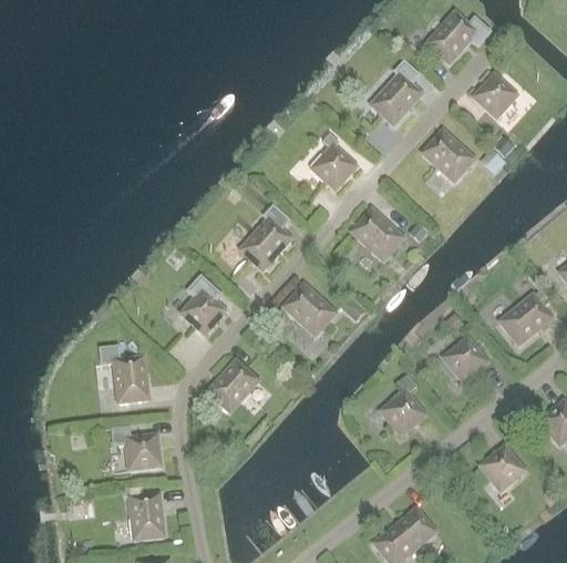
[(470,26),(454,12),(425,43),(449,64),(471,39),(478,45),(490,33),(475,19),(470,26)]
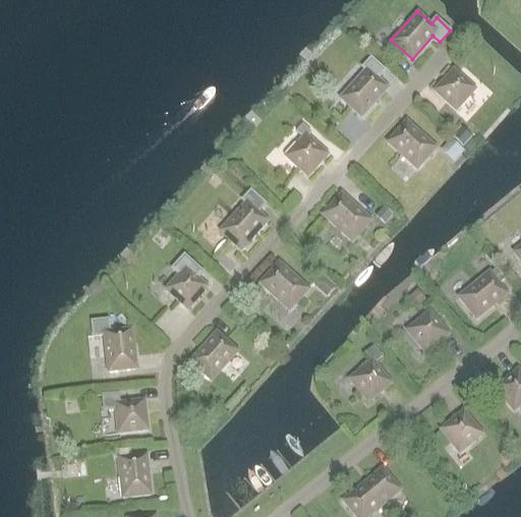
[(365,68),(340,97),(360,115),(387,87),(377,76),(384,68),(370,57),(362,65),(365,68)]
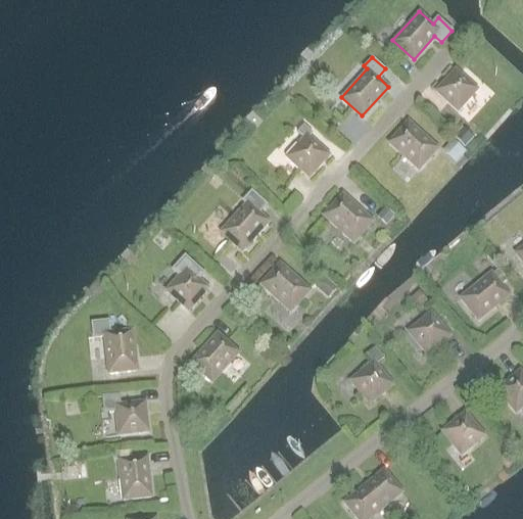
[(455,67),(435,90),(458,109),(477,88),(455,67)]
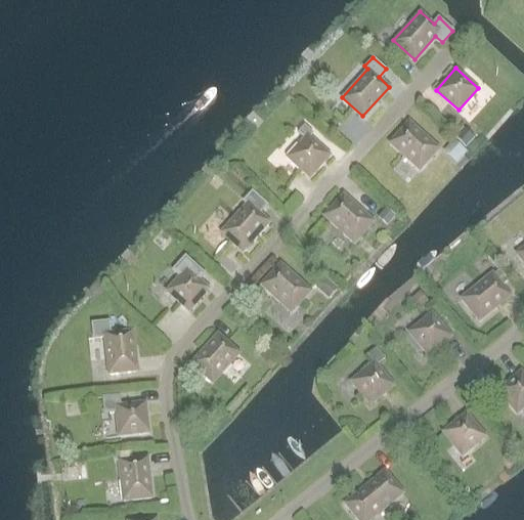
[(408,121),(390,141),(419,168),(438,147),(408,121)]
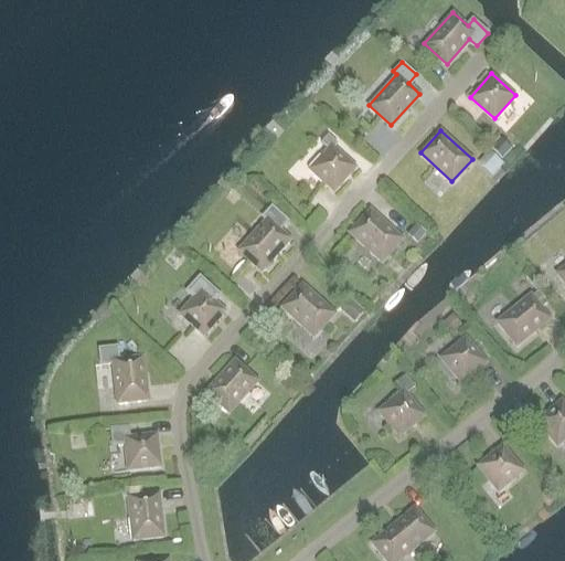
[(328,148),(309,168),(333,190),(355,166),(333,146),(337,143),(328,133),(320,140),(328,148)]
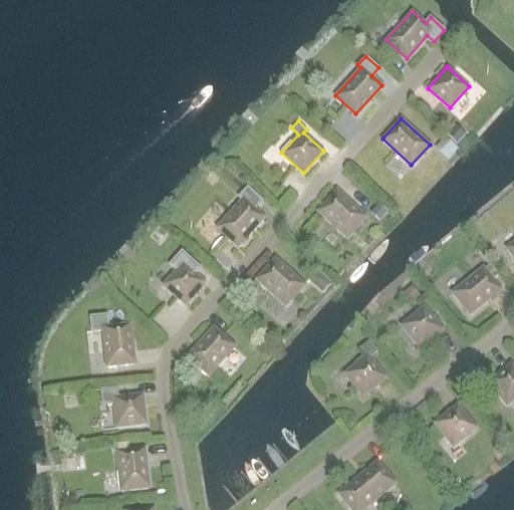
[(453,123),(446,132),(458,142),(465,134),(453,123)]
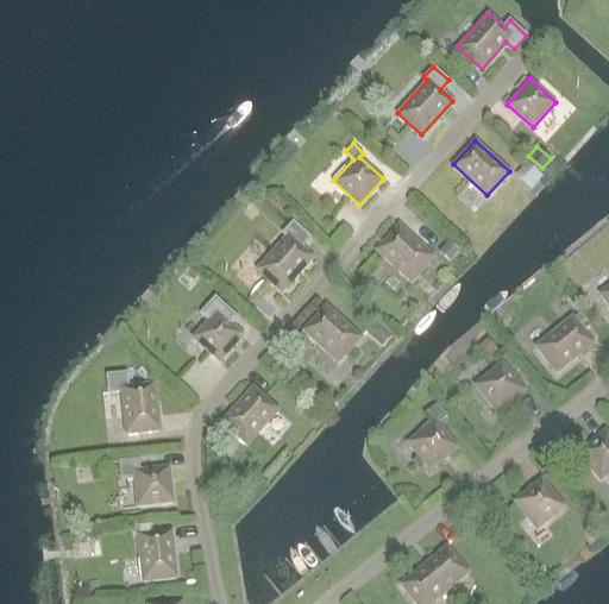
[(515,174),(531,187),(542,175),(527,161),(515,174)]
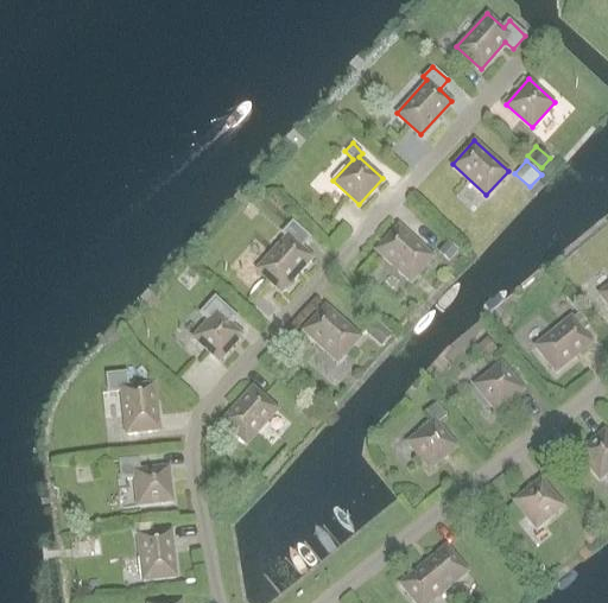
[(308,235),(292,221),(284,230),(287,234),(257,267),(282,290),(312,255),(301,245),(308,235)]
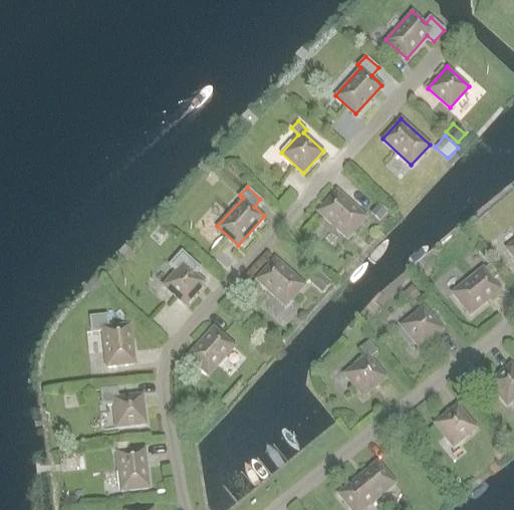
[(336,190),(317,210),(346,236),(365,216),(336,190)]
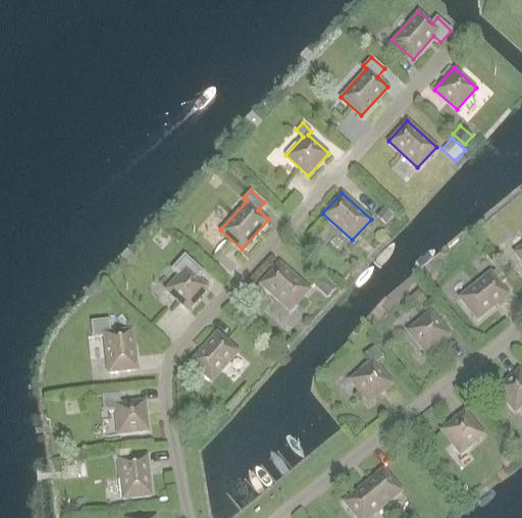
[(383,205),(376,213),(384,220),(393,212),(383,205)]
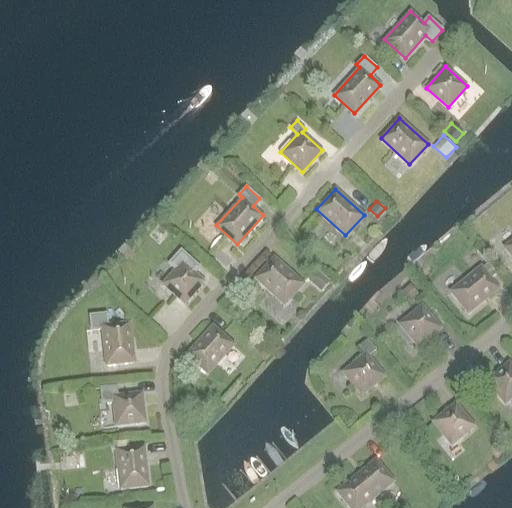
[(180,249),(169,262),(176,268),(162,283),(184,302),(203,280),(193,271),(198,266),(180,249)]
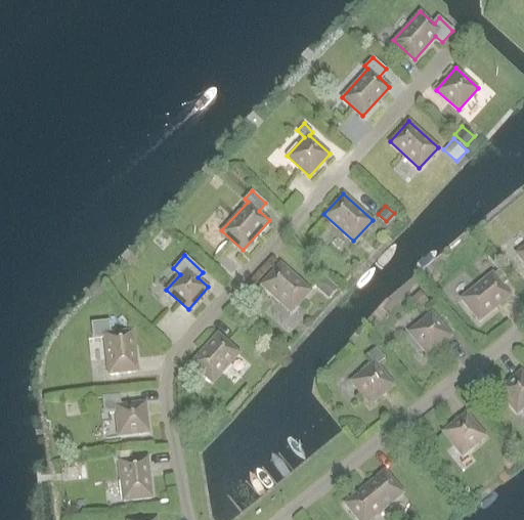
[(280,263),(261,284),(291,310),(310,290),(280,263)]
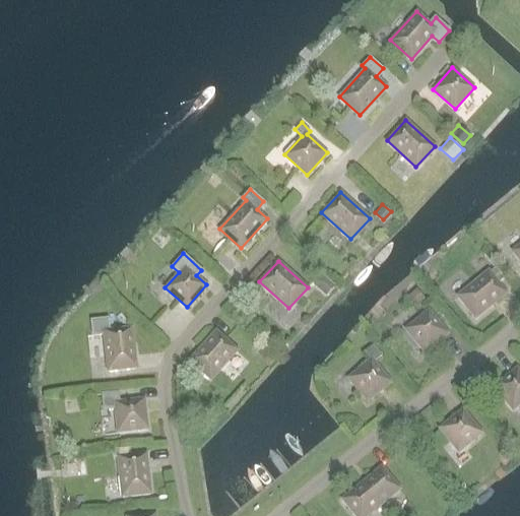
[(457,295),(475,317),(506,292),(498,281),(504,275),(496,266),(489,271),(488,270),(457,295)]
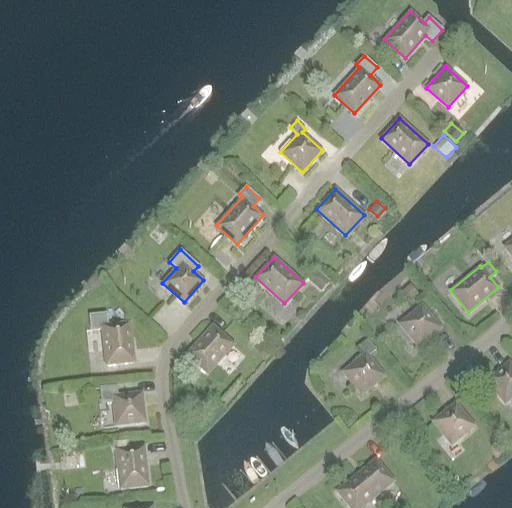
[(308,280),(320,290),(329,280),(317,269),(308,280)]
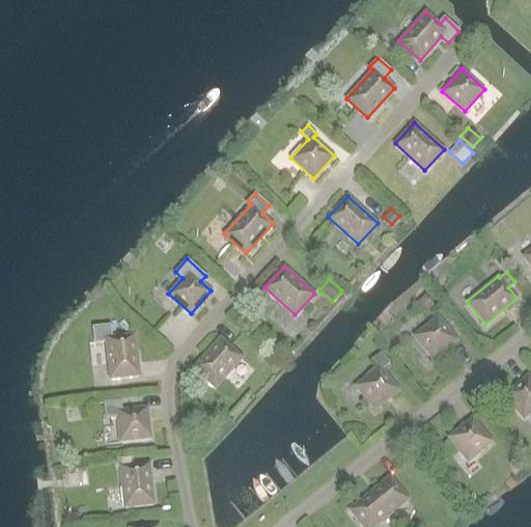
[(415,302),(424,312),(434,304),(425,294),(415,302)]
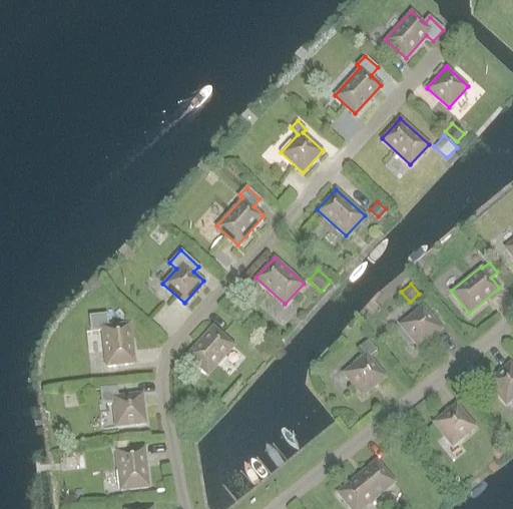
[(423,305),(400,324),(419,346),(441,328),(423,305)]
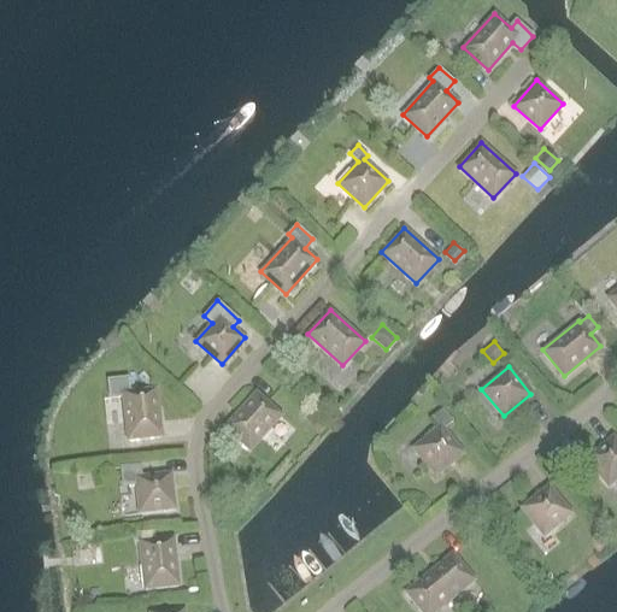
[(109,398),(123,395),(128,437),(162,434),(156,388),(130,390),(129,375),(106,377),(109,398)]
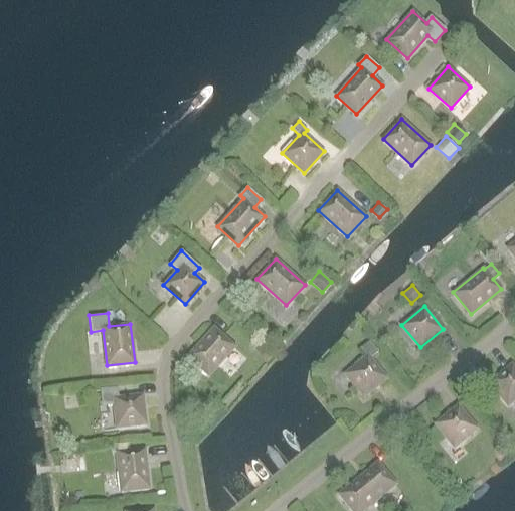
[(187,356),(208,374),(234,345),(213,327),(187,356)]
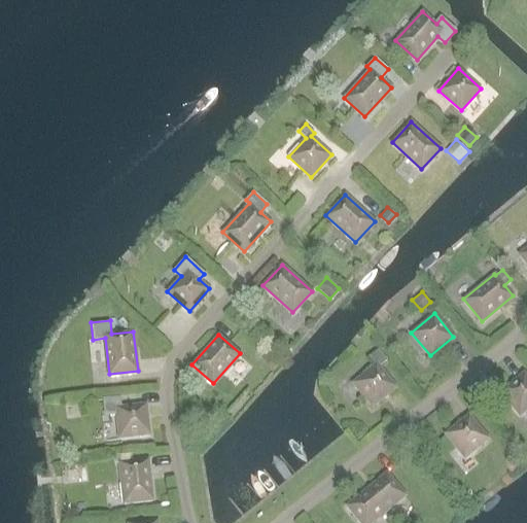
[(376,363),(353,382),(372,406),(395,386),(378,365),(387,358),(378,347),(369,354),(376,363)]
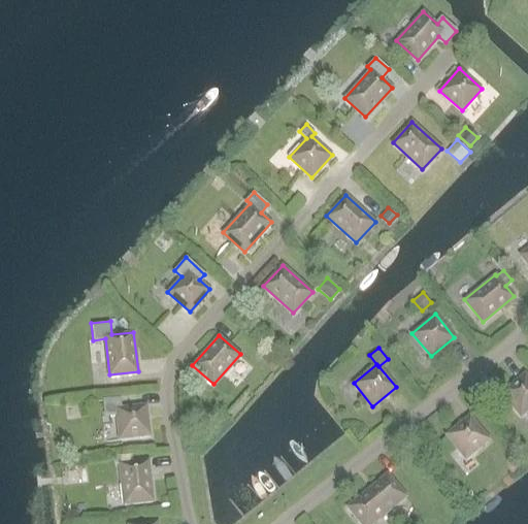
[(527,407),(527,377),(524,372),(501,392),(520,415),(527,407)]
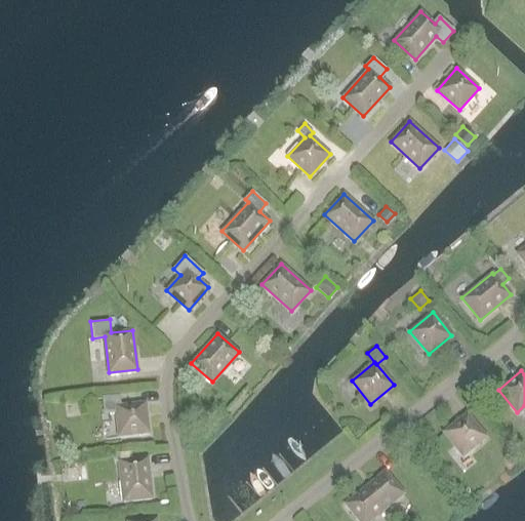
[(149,432),(145,402),(121,404),(120,394),(102,396),(104,413),(116,411),(119,435),(149,432)]
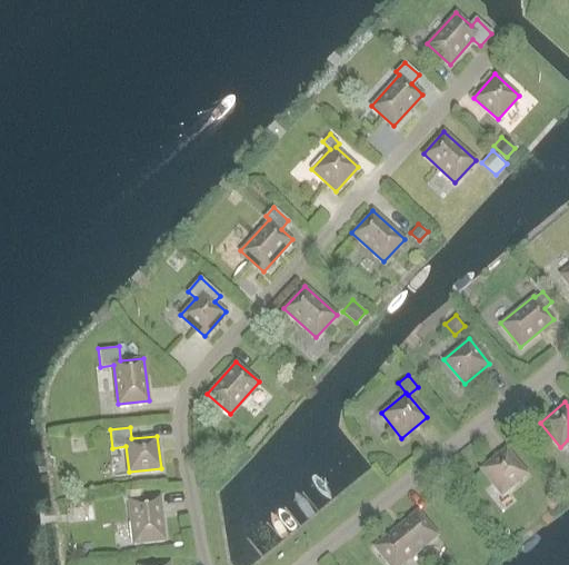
[(527,473),(506,447),(481,468),(501,493),(527,473)]
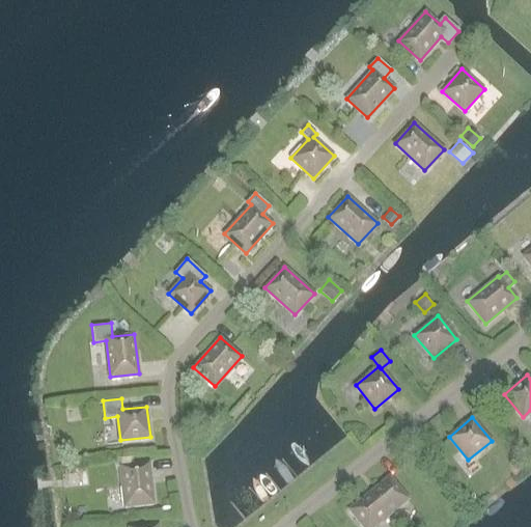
[(120,465),(120,466),(124,505),(154,502),(148,462),(134,464),(133,454),(119,456),(120,465)]
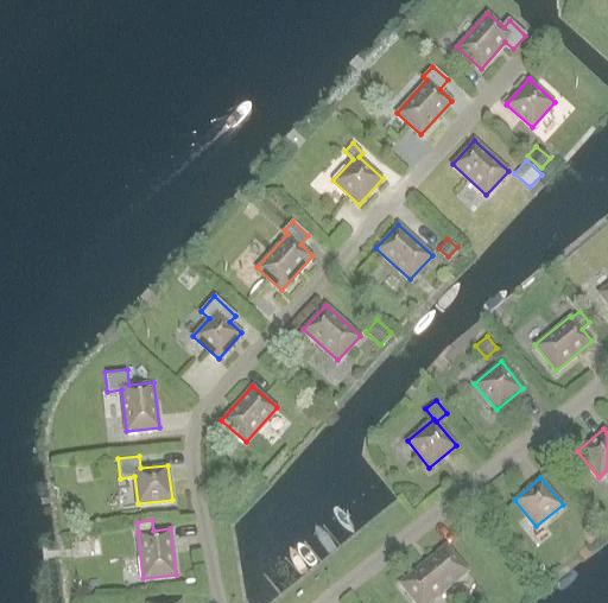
[(445,545),(423,563),(444,589),(467,570),(445,545)]
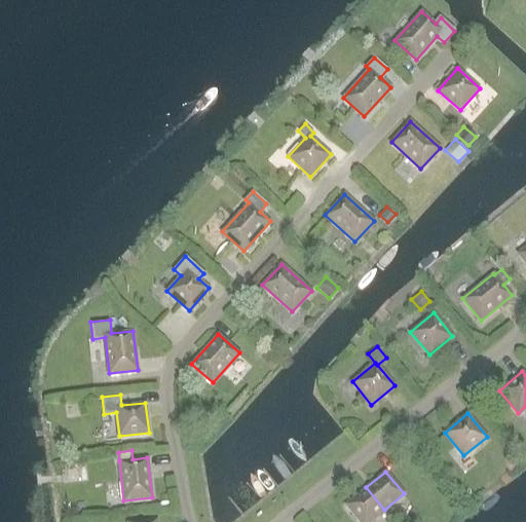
[(361,521),(369,521),(384,510),(366,487),(346,504),(361,521)]
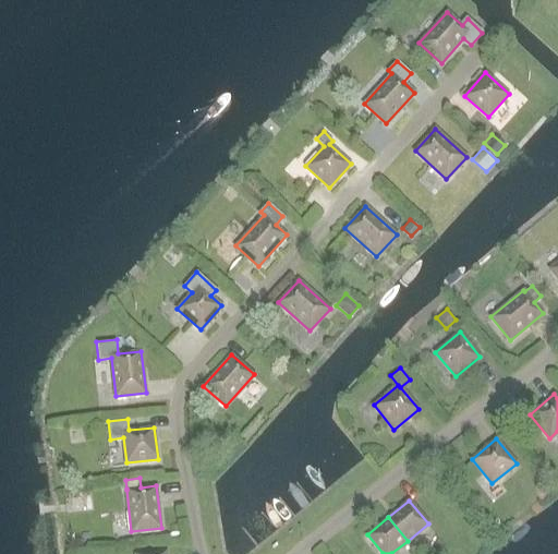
[(179,527),(169,528),(170,538),(180,536),(179,527)]
